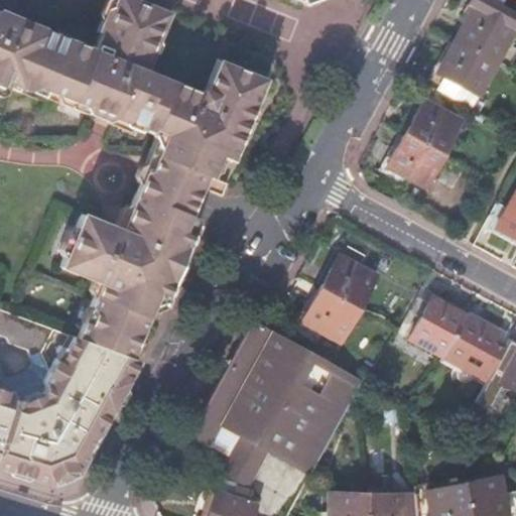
[(0,96),(2,95),(6,87),(7,83),(27,92),(36,88),(46,92),(92,110),(87,112),(107,121),(111,118),(123,123),(130,119),(140,123),(138,128),(139,128),(153,134),(155,139),(144,164),(139,167),(135,176),(138,183),(140,184),(137,192),(131,206),(121,230),(114,227),(82,214),(76,229),(74,228),(67,231),(58,250),(61,256),(63,257),(59,267),(100,283),(78,339),(130,358),(148,312),(151,306),(159,303),(162,296),(166,297),(169,296),(173,288),(171,285),(177,270),(168,266),(172,256),(185,251),(187,245),(190,244),(194,236),(192,233),(197,222),(195,217),(200,215),(210,190),(221,196),(226,182),(217,179),(210,176),(219,155),(226,158),(231,160),(247,120),(252,109),(257,107),(261,98),(258,92),(262,83),(259,78),(217,59),(205,89),(200,93),(144,70),(150,55),(156,52),(160,44),(157,37),(168,12),(137,0),(114,0),(111,7),(107,8),(102,20),(98,30),(100,35),(94,49),(63,37),(55,34),(23,20),(20,28),(6,22),(0,19),(0,96)]
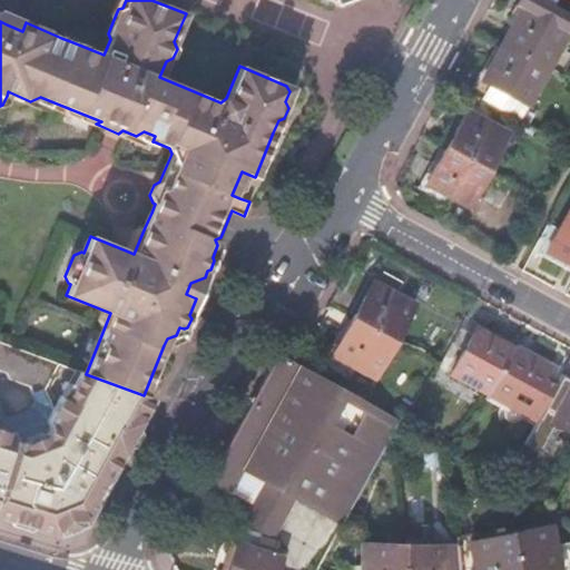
[(504,40),(503,43),(549,68),(569,31),(569,28),(569,12),(554,5),(547,0),(519,0),(510,18),(516,21),(504,40)]
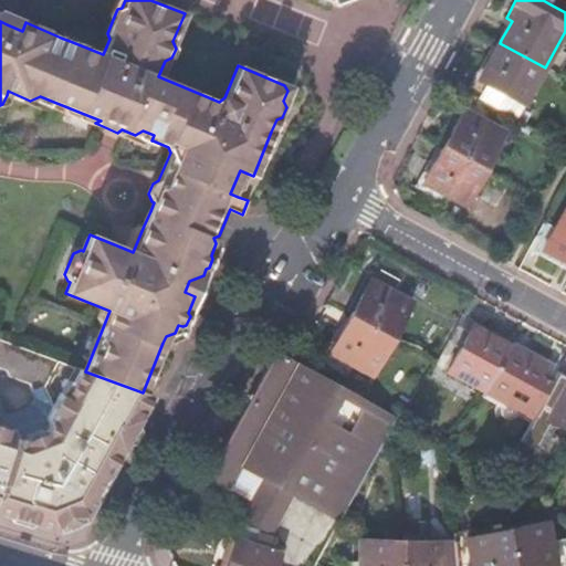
[(480,80),(498,45),(493,43),(467,92),(494,107),(503,92),(480,80)]
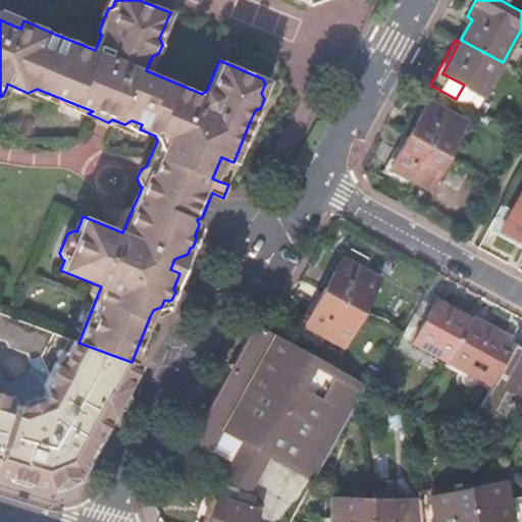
[(461,40),(459,42),(442,73),(464,85),(484,96),(503,62),(461,40)]
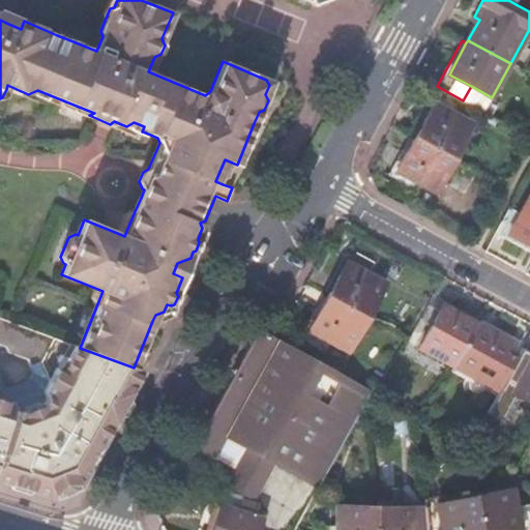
[(39,104),(45,100),(48,94),(37,90),(28,94),(7,85),(6,89),(39,104)]
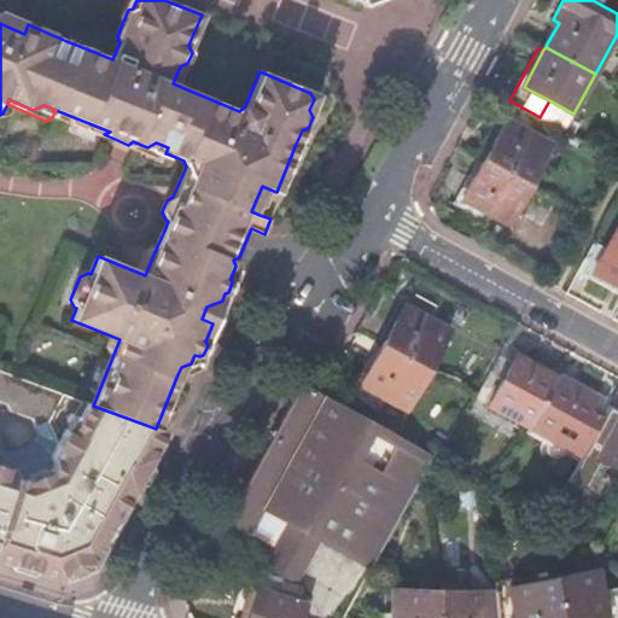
[(481,153),(485,156),(506,118),(531,133),(540,117),(509,100),(481,153)]
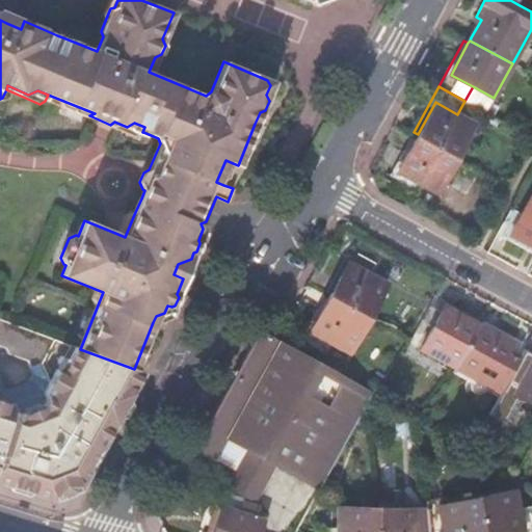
[(87,117),(89,115),(95,113),(48,95),(45,101),(87,117)]
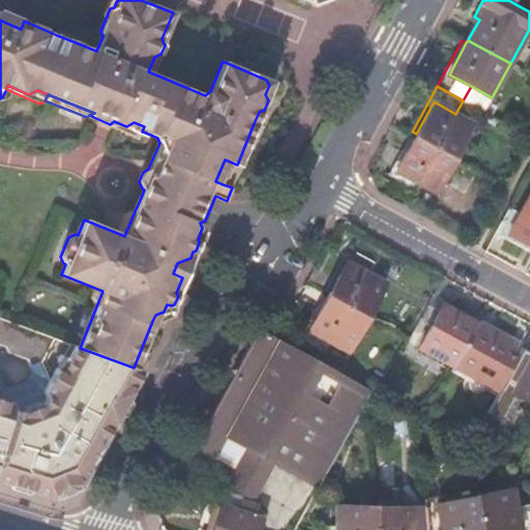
[(416,134),(415,136),(454,156),(472,122),(455,114),(434,101),(416,134)]
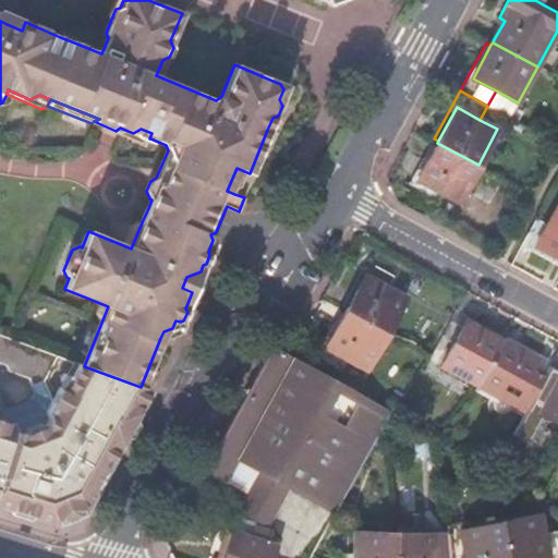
[(417,179),(435,146),(432,143),(407,187),(435,203),(441,191),(417,179)]
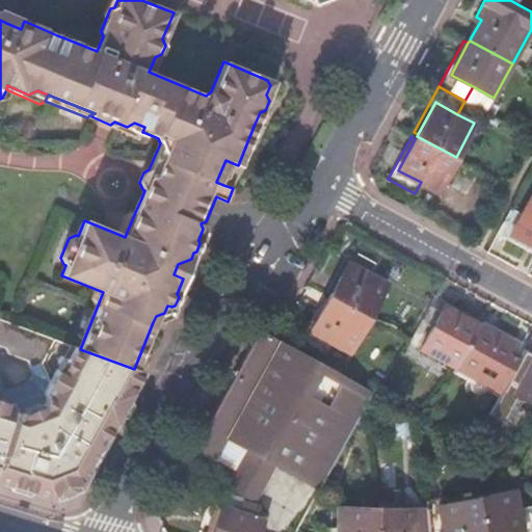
[(417,136),(415,139),(398,170),(421,182),(437,191),(456,157),(417,136)]
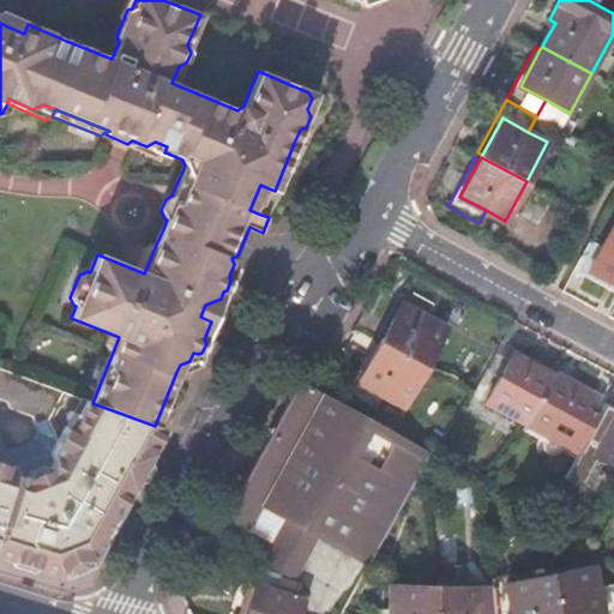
[(511,224),(500,245),(527,260),(537,239),(511,224)]
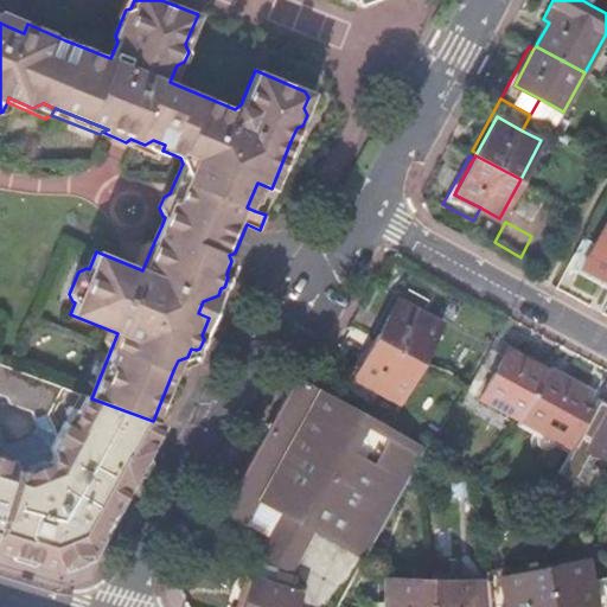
[(606,224),(596,244),(583,269),(606,281),(606,224)]
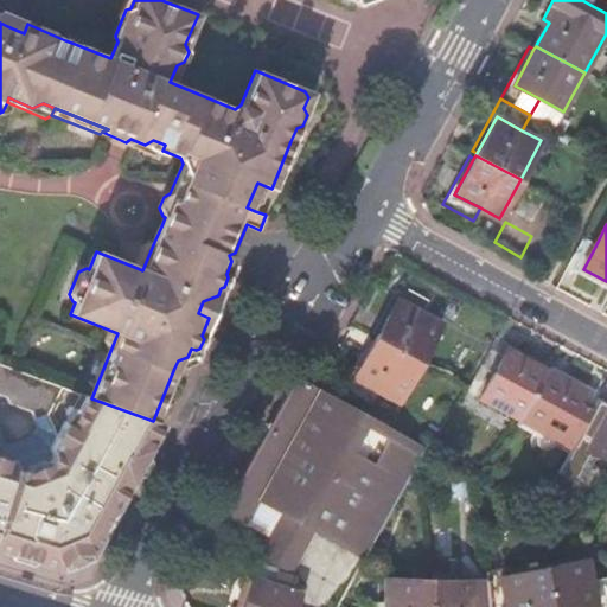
[(596,244),(583,237),(567,267),(606,288),(606,281),(583,269),(596,244)]
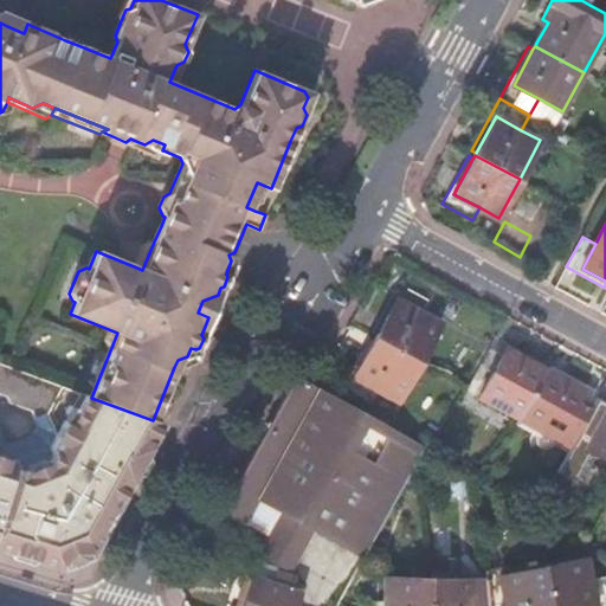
[(372,333),(376,335),(397,300),(421,313),(429,300),(399,283),(372,333)]
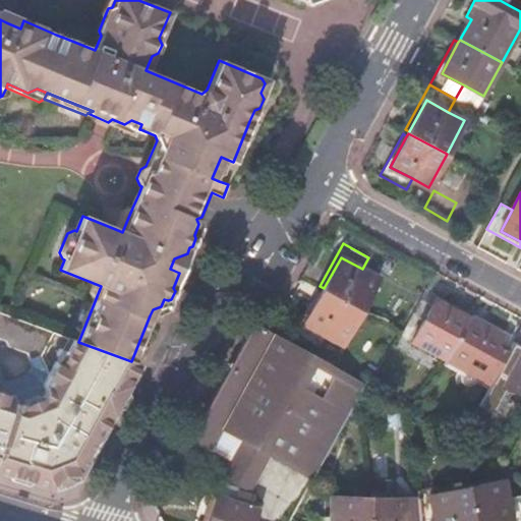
[(324,288),(323,291),(360,311),(379,278),(362,269),(341,257),(324,288)]
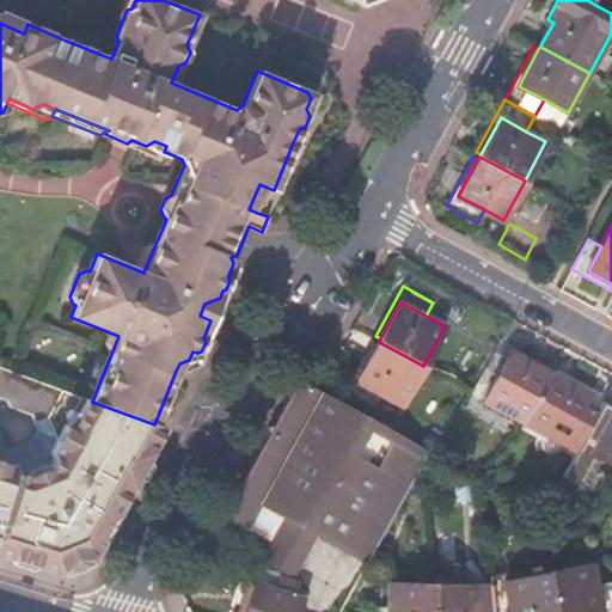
[(485,369),(499,377),(512,352),(549,373),(551,368),(501,341),(485,369)]
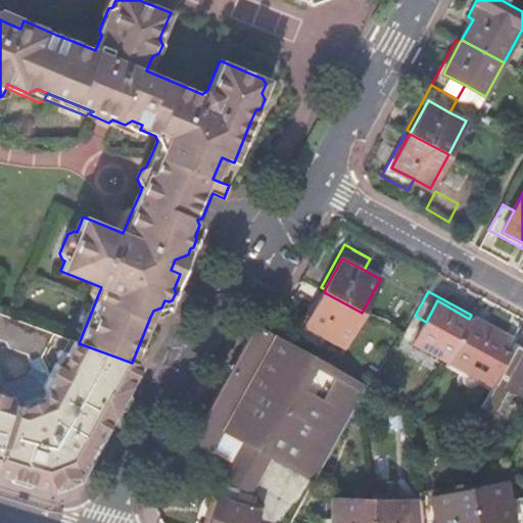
[(305,325),(323,294),(318,292),(295,334),(321,348),(328,337),(305,325)]
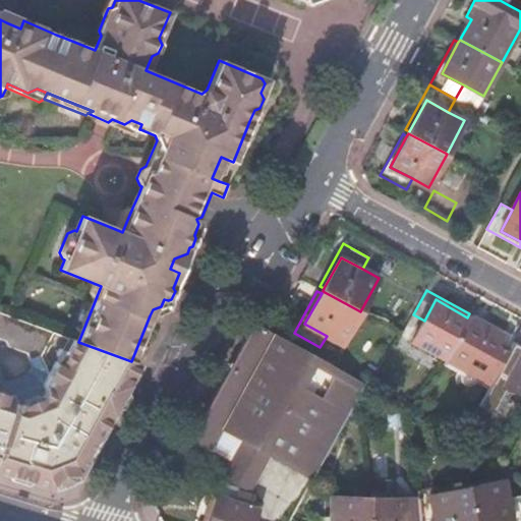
[(323,291),(322,293),(304,324),(327,336),(342,345),(360,311),(323,291)]
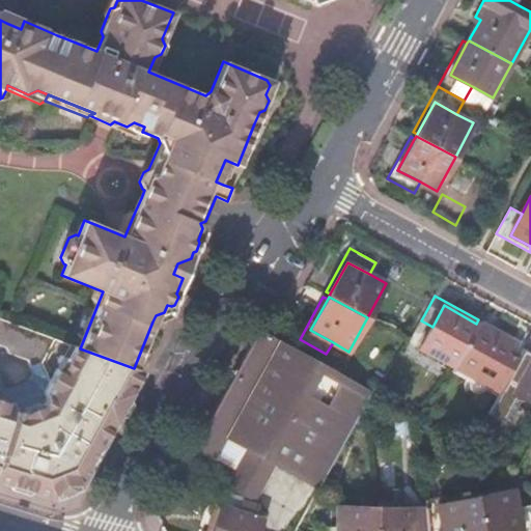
[(444,305),(432,327),(421,348),(455,367),(478,325),(476,324),(444,305)]
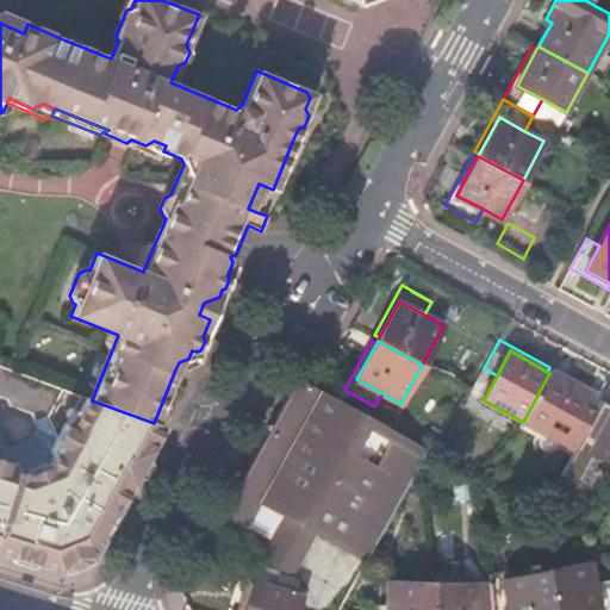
[(87,562),(154,423),(92,400),(0,366),(0,397),(8,400),(12,408),(35,415),(41,433),(38,437),(11,447),(5,444),(0,431),(0,553),(60,572),(87,562)]
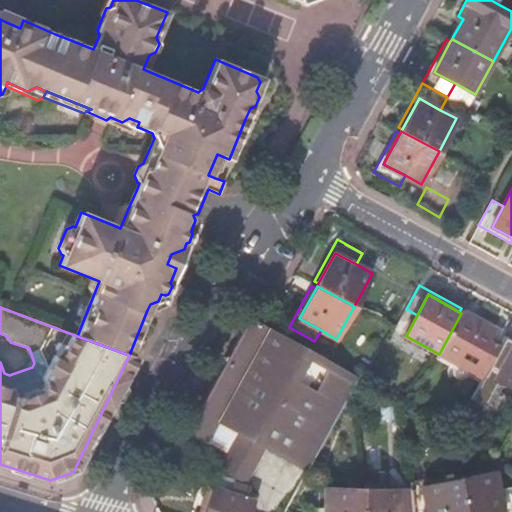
[(466,310),(464,314),(494,331),(489,341),(500,347),(507,333),(466,310)]
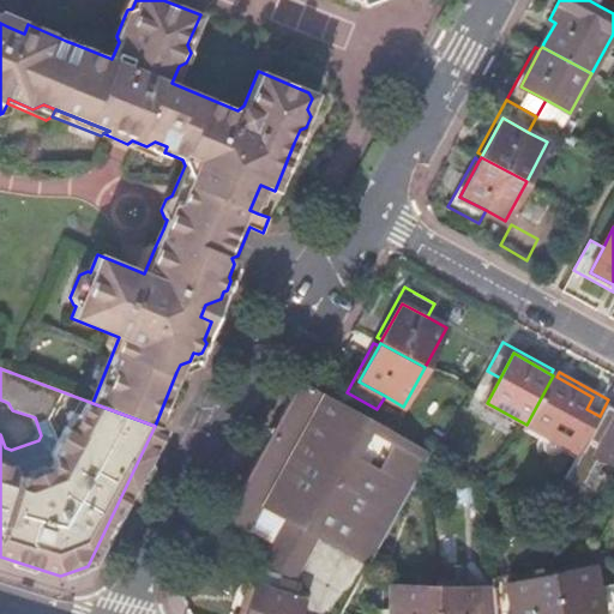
[(557,377),(553,375),(527,425),(579,453),(593,429),(600,416),(587,409),(593,397),(557,377)]
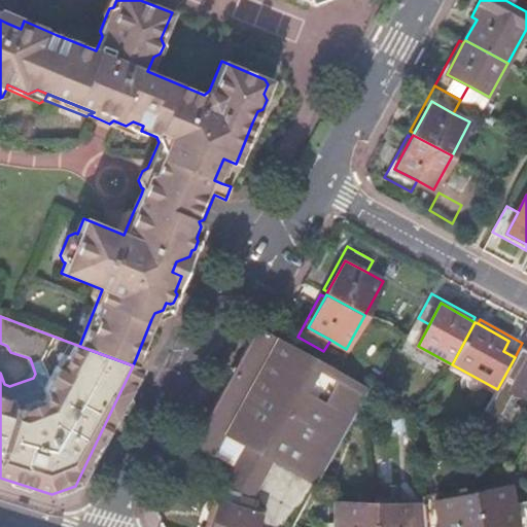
[(225,433),(278,338),(257,326),(195,438),(192,444),(198,446),(214,456),(226,433),(225,433)]
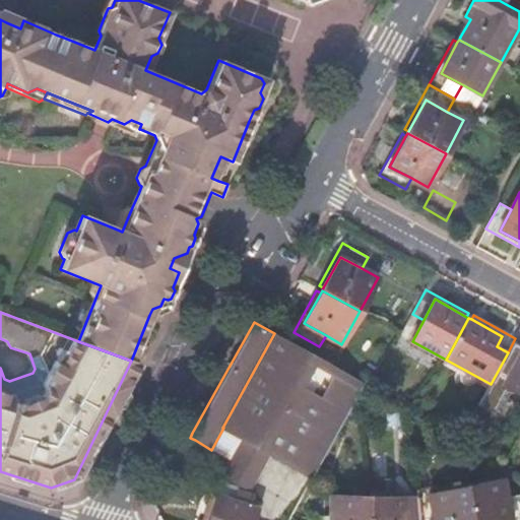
[(365,384),(274,333),(222,428),(223,428),(243,439),(269,454),(312,477),(365,384)]
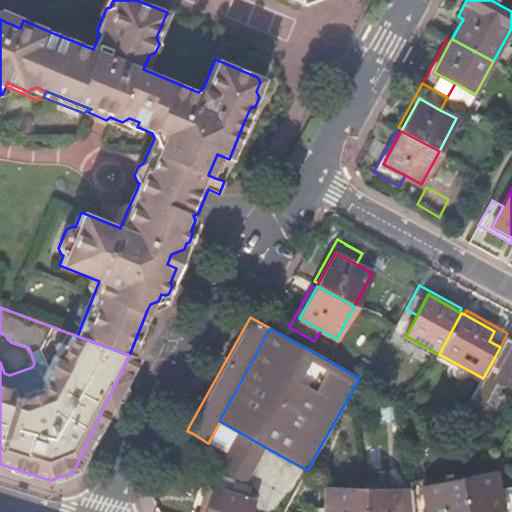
[(494,358),(505,363),(511,349),(511,335),(507,333),(500,347),(494,358)]
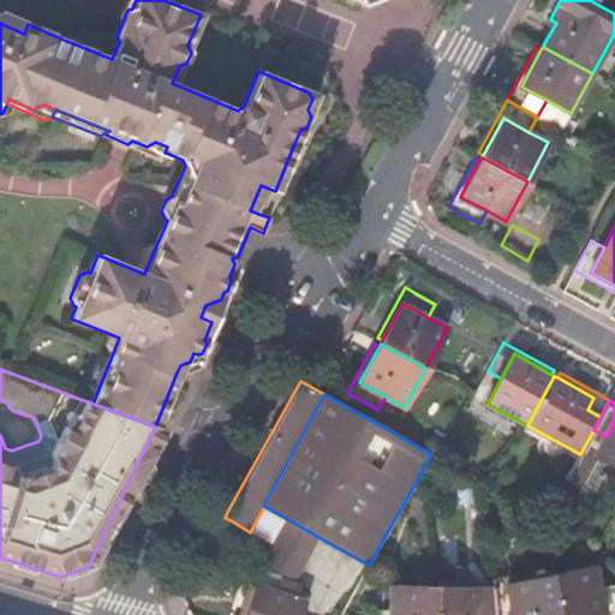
[(614,419),(607,436),(595,457),(614,467),(614,419)]
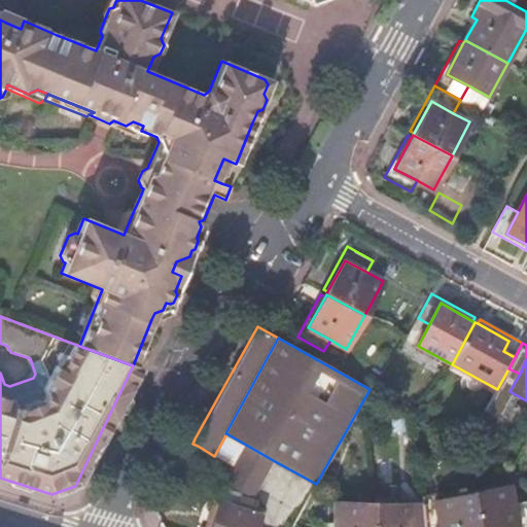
[(255,492),(273,460),(246,445),(224,482),(255,492)]
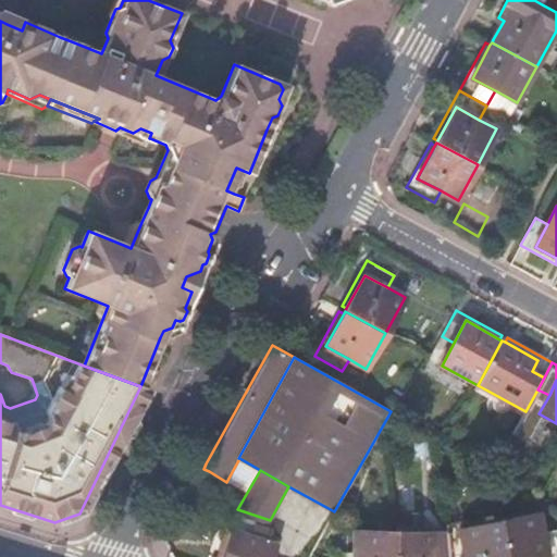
[(539,512),(498,520),(505,556),(547,556),(542,532),(539,512)]
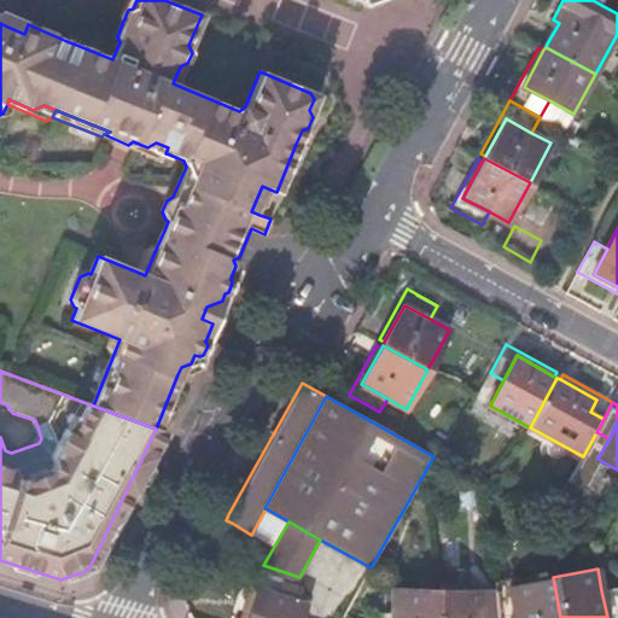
[(508,587),(513,608),(514,617),(560,617),(553,577),(508,587)]
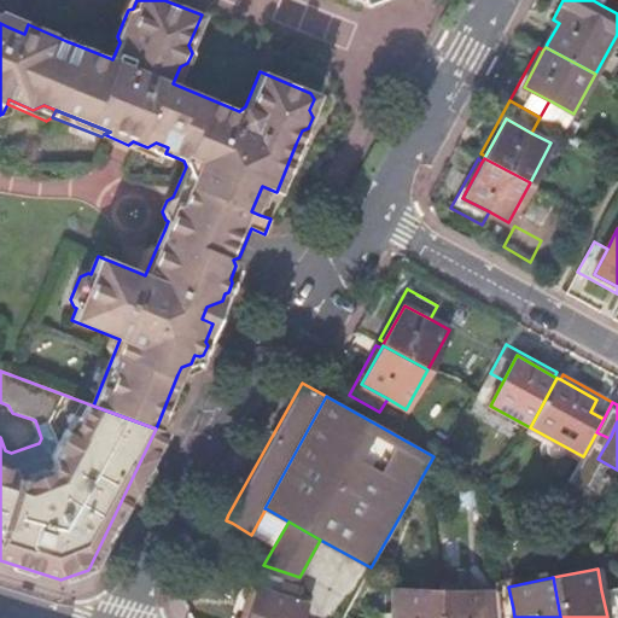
[(299,617),(304,604),(295,601),(296,598),(299,599),(303,590),(283,584),(279,596),(258,589),(250,614),(243,612),(240,617),(299,617)]
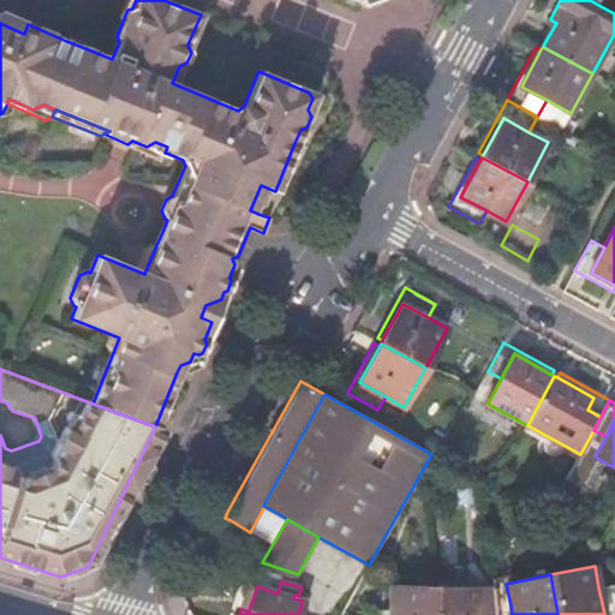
[(614,614),(614,593),(614,585),(598,587),(604,614),(614,614)]
